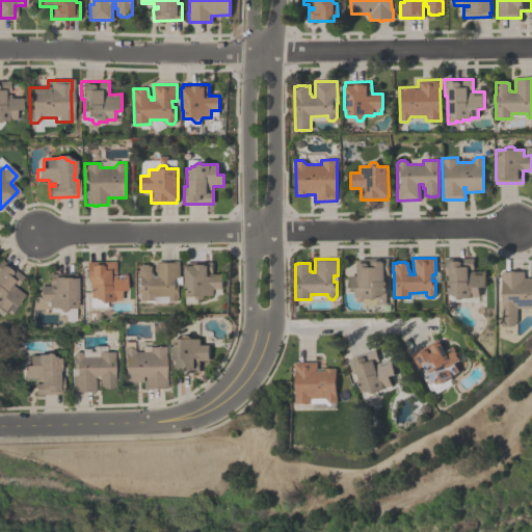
[(371,299),(364,299),(364,301),(356,301),(356,298),(355,298),(355,289),(349,289),(348,276),(357,276),(357,265),(358,265),(358,264),(360,264),(360,259),(389,259),(389,275),(384,275),(384,283),(386,283),(387,304),(376,304),(376,300),(375,301),(371,301),(371,299)]
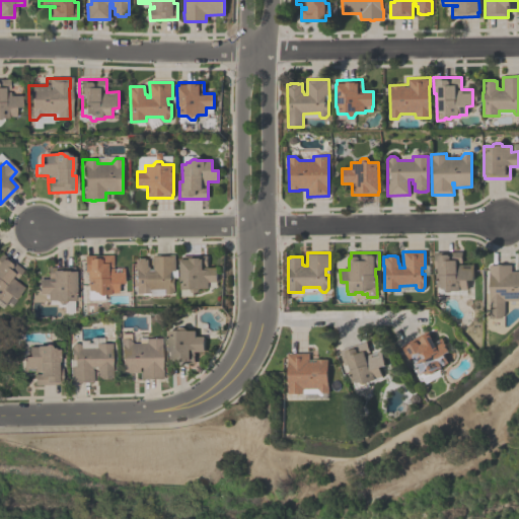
[(440,288),(437,288),(437,269),(434,269),(434,252),(461,252),(461,265),(462,265),(462,269),(469,269),(469,265),(472,265),(473,281),(467,281),(467,290),(459,290),(459,291),(452,291),(451,293),(447,293),(444,290),(442,290),(440,288)]
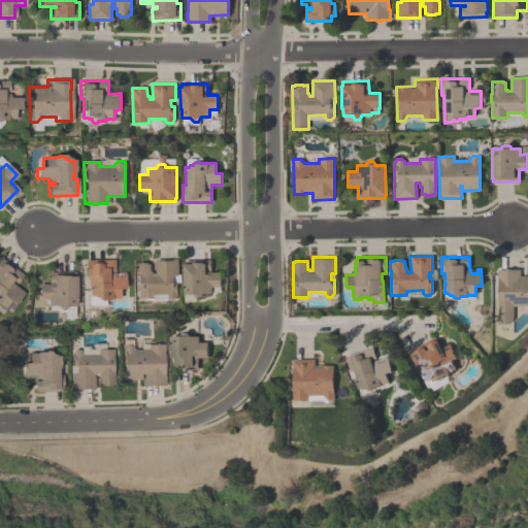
[(23,294),(9,312),(5,309),(1,315),(0,314),(0,259),(22,275),(15,285),(11,282),(9,284),(23,294)]
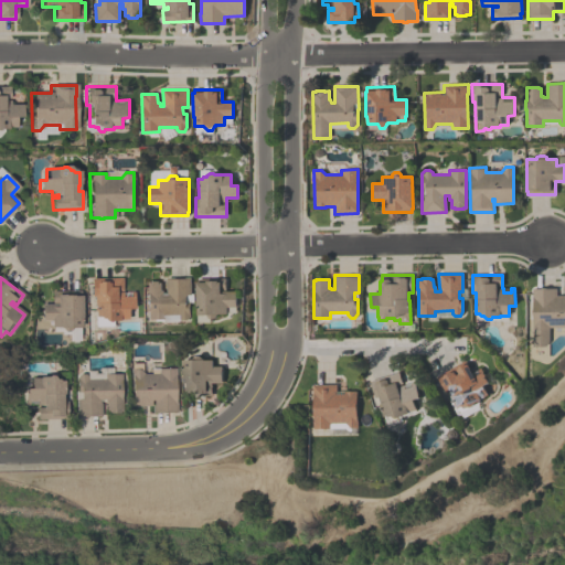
[(180,318),(180,315),(162,315),(162,320),(146,320),(145,283),(147,283),(147,281),(158,281),(158,283),(161,283),(161,290),(162,290),(163,295),(167,295),(167,290),(166,290),(166,278),(190,277),(191,295),(185,295),(185,301),(190,301),(190,317),(187,320),(182,320),(180,318)]
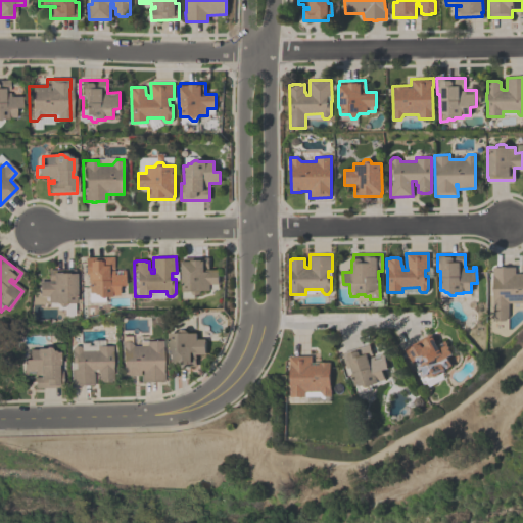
[(111,257),(112,276),(120,276),(120,271),(123,272),(123,287),(116,287),(116,296),(108,296),(108,297),(101,298),(100,299),(97,299),(93,296),(92,296),(90,294),(86,294),(86,275),(84,275),(83,258),(111,257)]
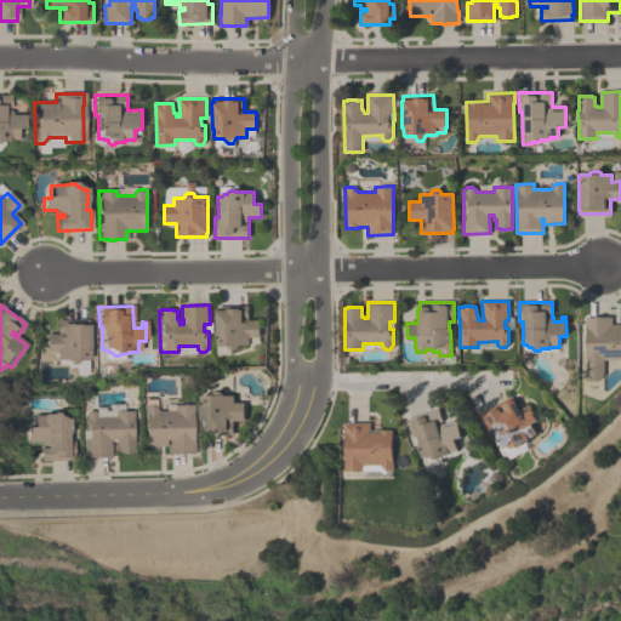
[(228,348),(228,347),(217,347),(217,339),(215,339),(215,312),(216,312),(216,306),(248,306),(248,320),(260,320),(260,343),(249,343),(249,346),(241,346),(241,347),(239,347),(239,348),(235,352),(231,352),(228,348)]
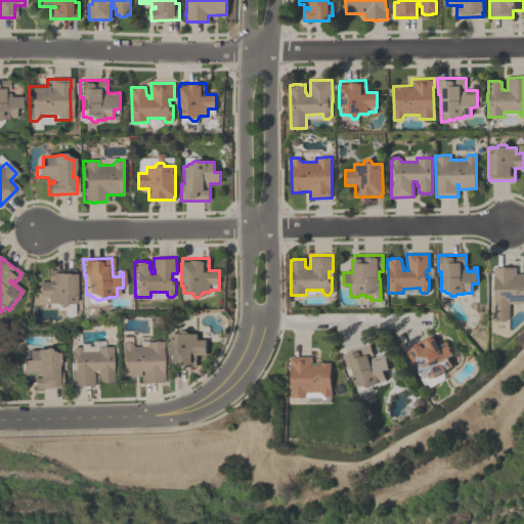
[(523,273),(523,305),(523,304),(509,304),(509,308),(493,308),(493,267),(515,267),(516,274),(523,273)]
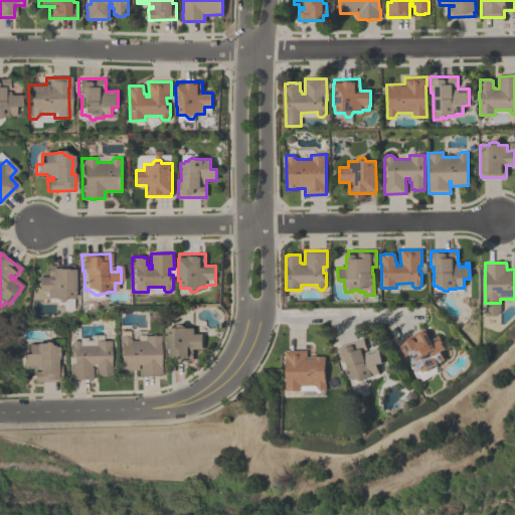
[(54,301),(54,300),(52,300),(52,299),(45,299),(45,293),(36,293),(36,279),(46,279),(45,266),(72,266),(73,289),(72,289),(72,300),(62,300),(62,301),(60,303),(56,303),(54,301)]
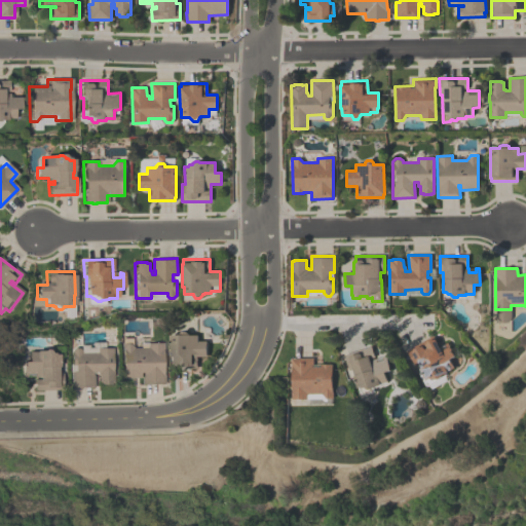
[(187,334),(187,335),(189,335),(189,336),(197,335),(197,341),(205,341),(207,357),(196,357),(196,368),(192,368),(189,366),(189,367),(180,367),(180,368),(170,368),(170,335),(179,335),(179,334),(181,332),(186,332),(187,334)]
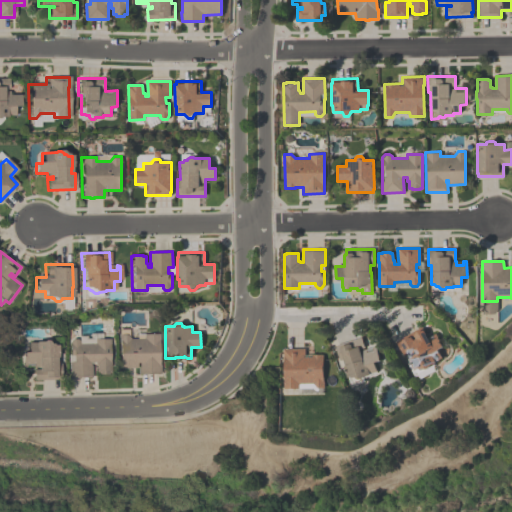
[(417,369),(415,370),(402,349),(400,350),(395,341),(417,328),(419,331),(421,330),(421,332),(423,331),(429,341),(434,338),(432,335),(434,333),(443,347),(437,351),(441,358),(435,362),(435,363),(429,367),(429,369),(426,371),(423,370),(422,369),(420,370),(417,369)]
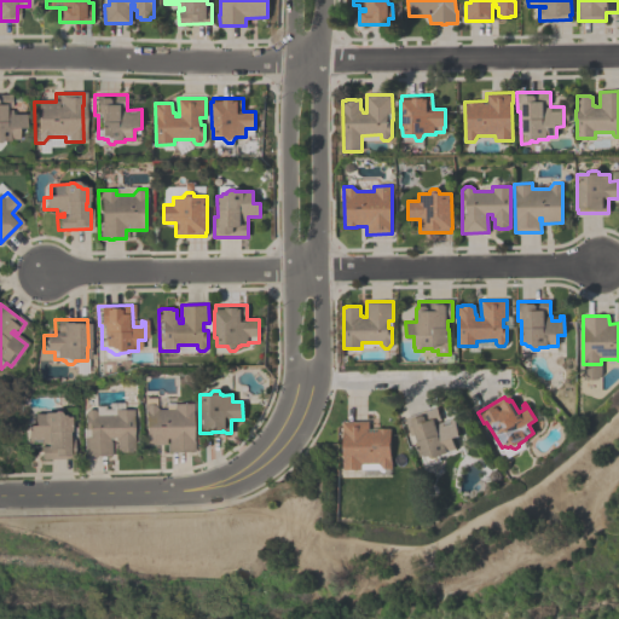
[(156,409),(173,409),(173,404),(191,404),(191,412),(191,441),(192,441),(192,452),(165,452),(165,445),(144,445),(143,405),(151,404),(156,409)]
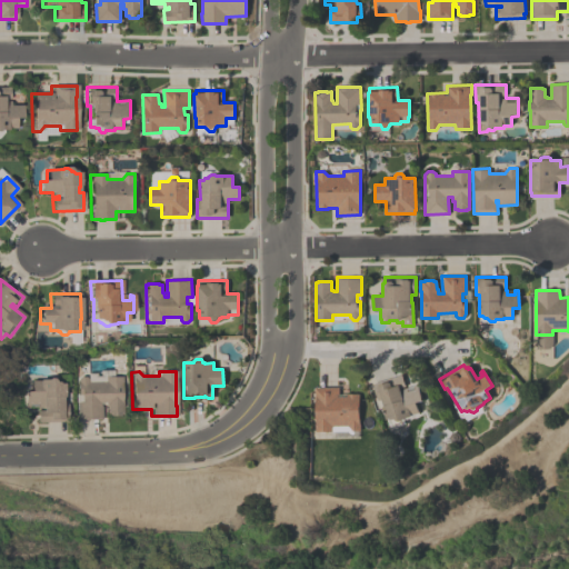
[(390,419),(387,420),(380,400),(378,400),(372,383),(401,375),(406,388),(407,387),(408,391),(415,389),(413,386),(417,385),(422,401),(416,403),(419,412),(410,416),(411,418),(403,420),(402,422),(399,423),(393,420),(391,420),(390,419)]
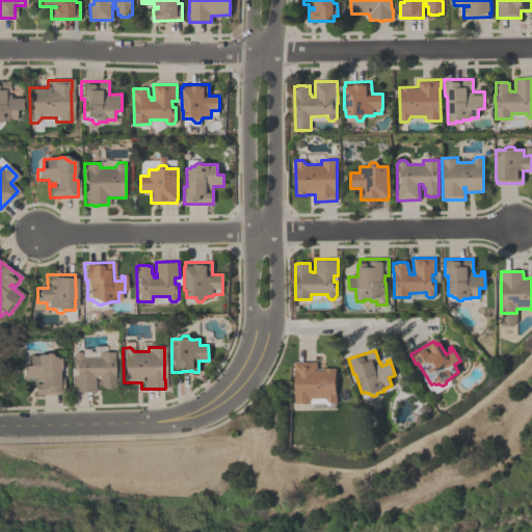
[(81,354),(81,356),(98,356),(98,352),(113,351),(113,357),(112,357),(113,390),(102,390),(102,388),(99,388),(99,379),(98,379),(98,375),(92,375),(92,380),(94,380),(94,392),(71,392),(71,376),(75,376),(75,369),(72,369),(72,355),(75,351),(79,351),(81,354)]
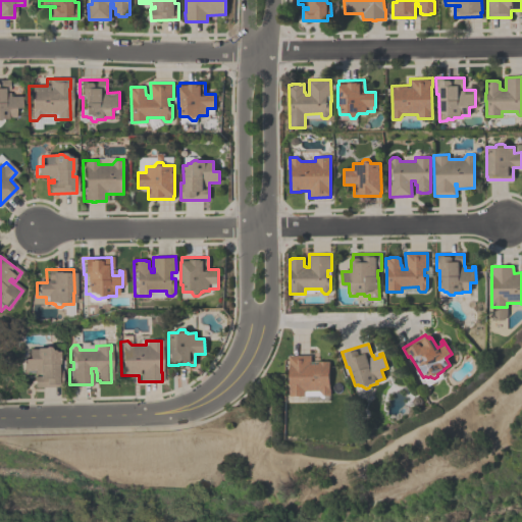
[(53,353),(58,352),(58,365),(56,365),(56,370),(61,370),(61,387),(33,387),(33,376),(38,376),(38,374),(33,374),(33,371),(25,371),(25,373),(21,373),(21,360),(28,360),(28,350),(43,349),(44,348),(47,348),(49,350),(49,351),(52,351),(53,353)]
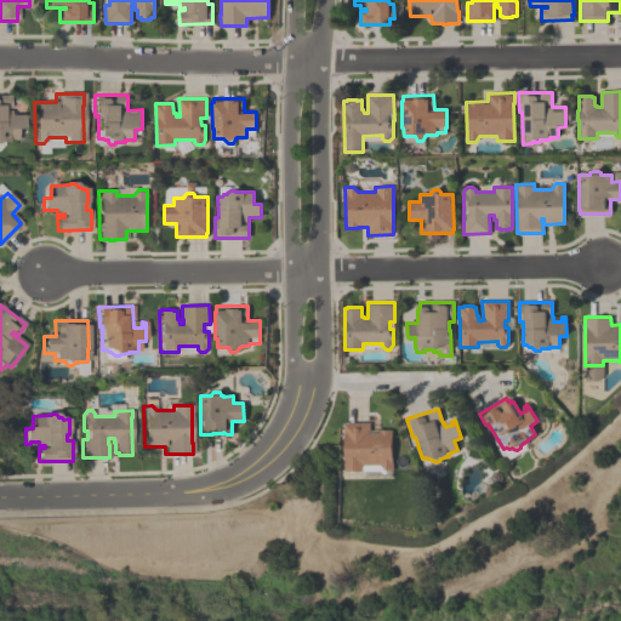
[(379,465),(362,465),(362,471),(343,471),(343,463),(345,463),(343,434),(343,423),(369,422),(369,431),(369,433),(377,433),(377,431),(391,429),(392,462),(393,462),(393,471),(385,471),(379,465)]
